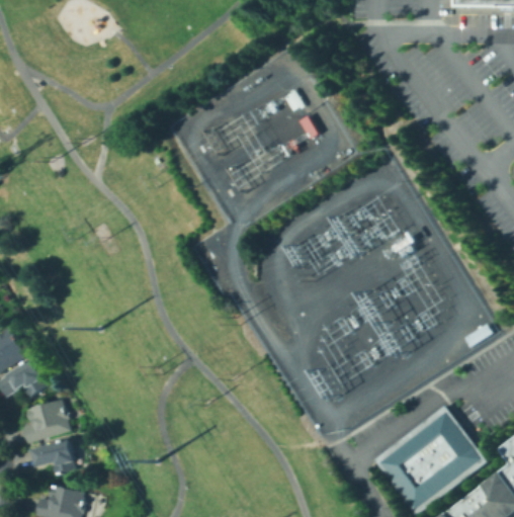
[(293,89),(294,90),(295,90),(298,95),(302,98),(300,98),(305,105),(303,106),(304,108),(301,110),(300,108),(292,112),(283,97),(290,94),(288,91),(293,89)]
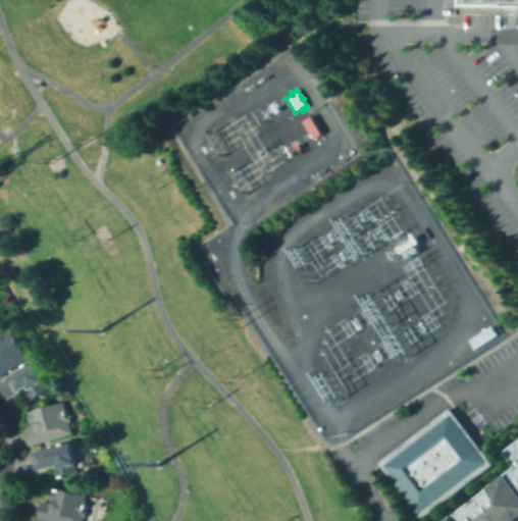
[(322,136),(313,141),(302,122),(311,116),(322,136)]
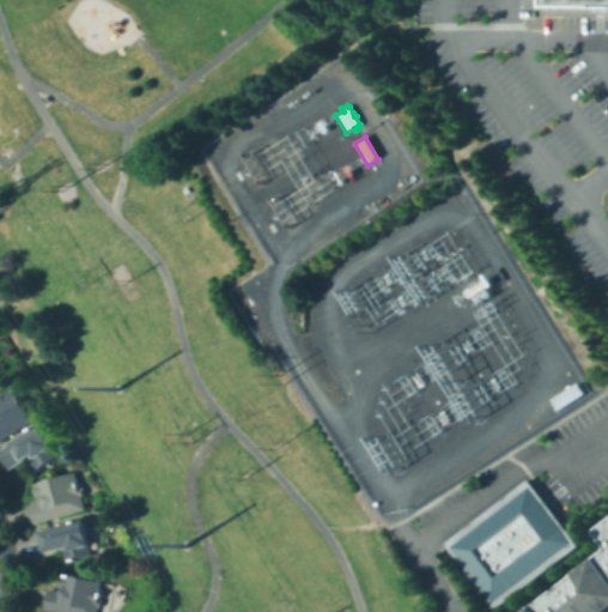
[(581,393),(554,408),(548,399),(573,382),(581,393)]
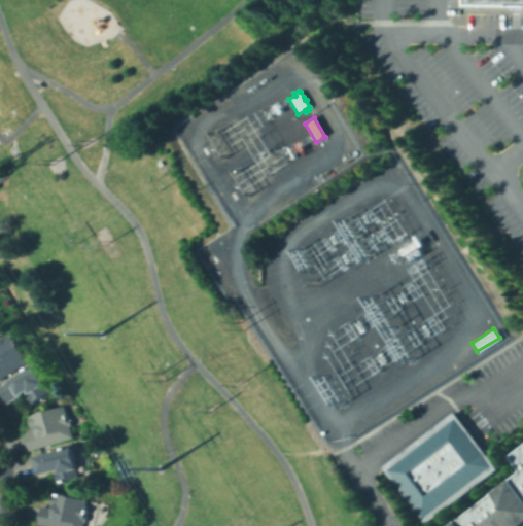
[(28,362),(0,380),(0,341),(2,340),(9,335),(28,362)]
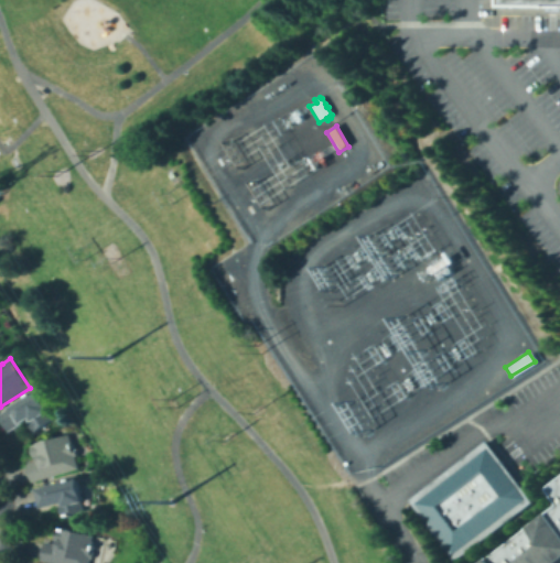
[(52,421),(33,433),(25,422),(7,434),(0,423),(0,413),(33,392),(52,421)]
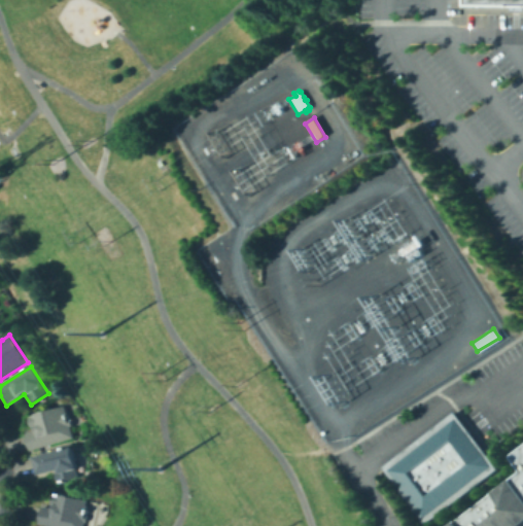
[(65,414),(67,421),(68,420),(70,426),(69,427),(72,439),(28,452),(23,434),(31,432),(27,417),(62,406),(65,414)]
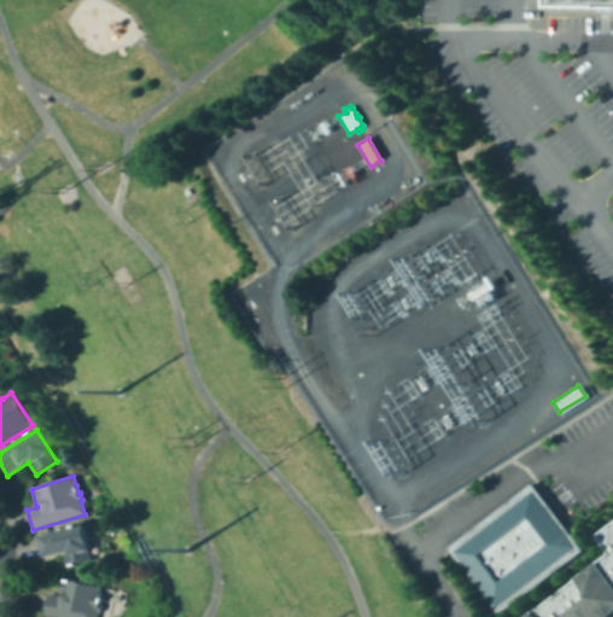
[(579,551),(496,615),(445,547),(529,483),(579,551)]
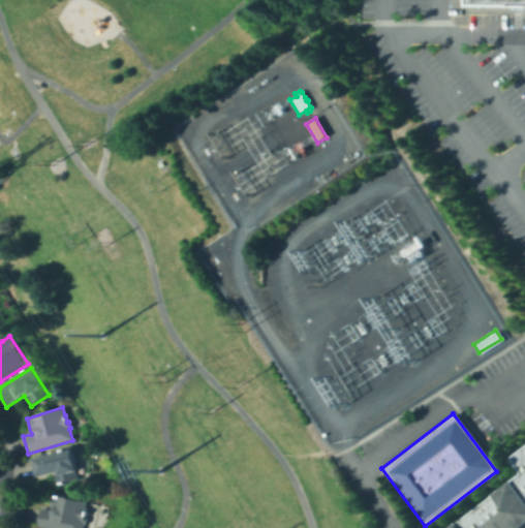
[(524,463),(515,451),(524,441),(524,463)]
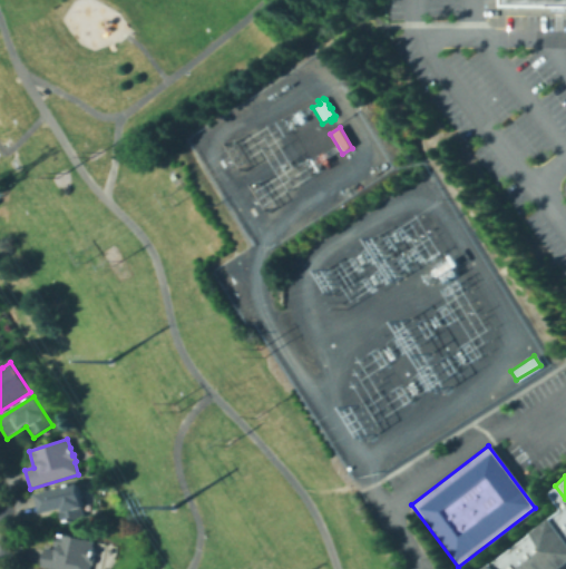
[(76,484),(84,518),(61,523),(58,509),(37,514),(32,496),(76,484)]
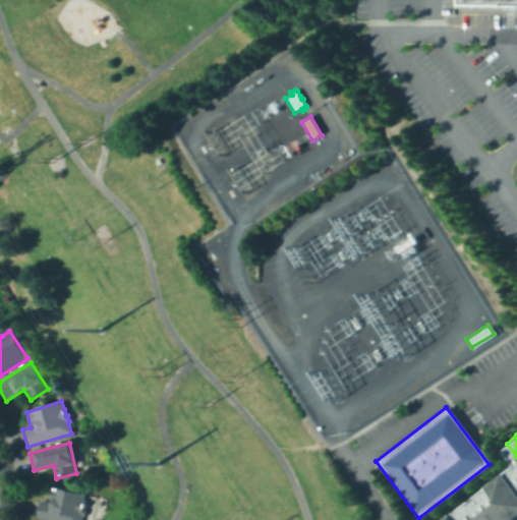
[(516,475),(510,466),(498,451),(507,444),(516,456),(516,475)]
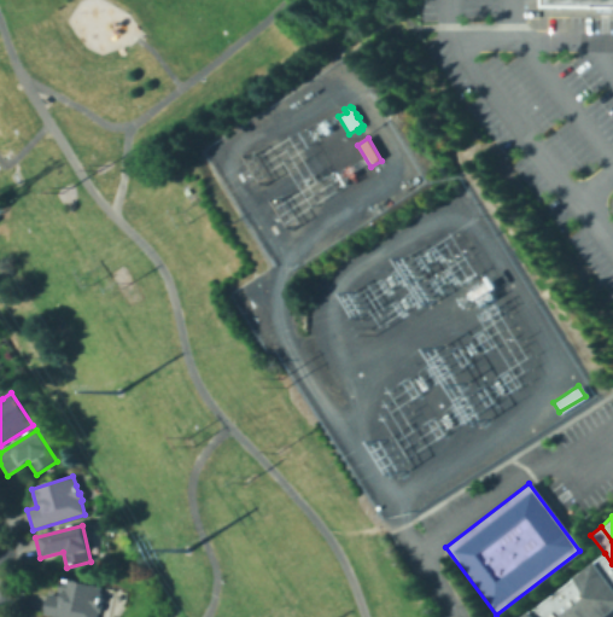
[(612,588),(593,562),(605,553),(612,564),(612,588)]
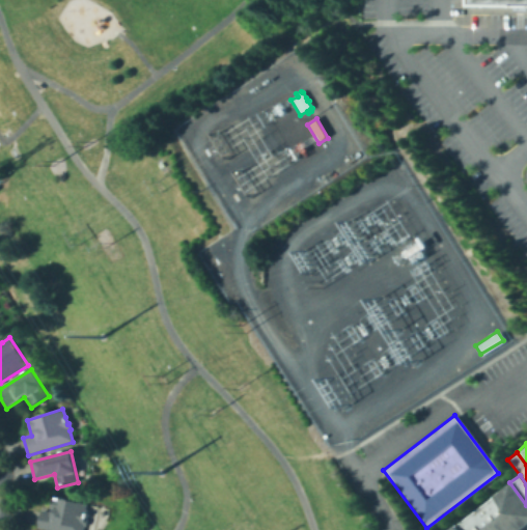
[(526,523),(518,529),(505,529),(484,502),(509,482),(526,505),(526,523)]
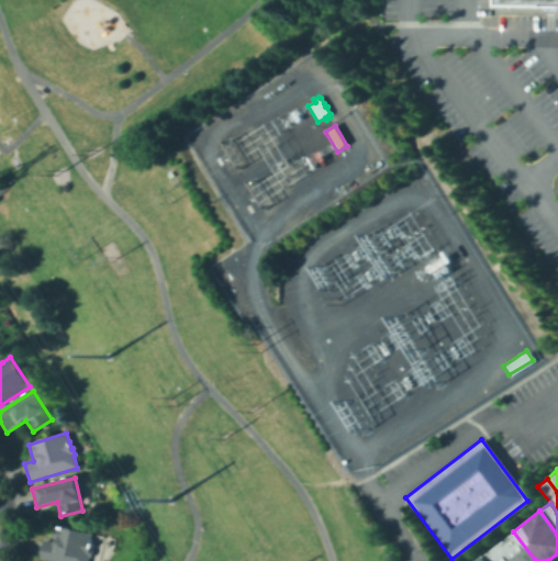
[(92,535),(90,543),(92,543),(91,550),(93,550),(91,558),(89,557),(88,560),(38,560),(43,541),(52,543),(55,527),(92,535)]
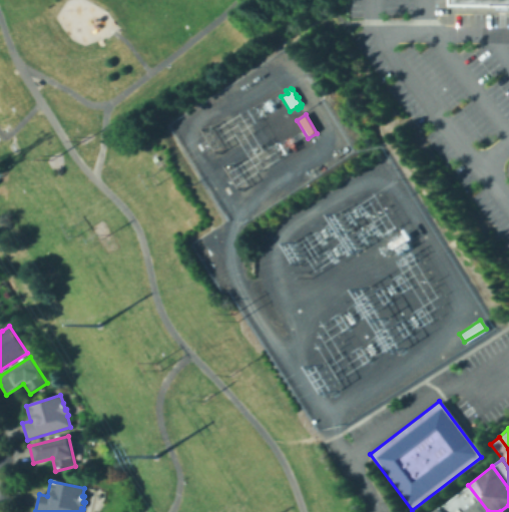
[(468,485),(488,511),(469,511),(456,494),(468,485)]
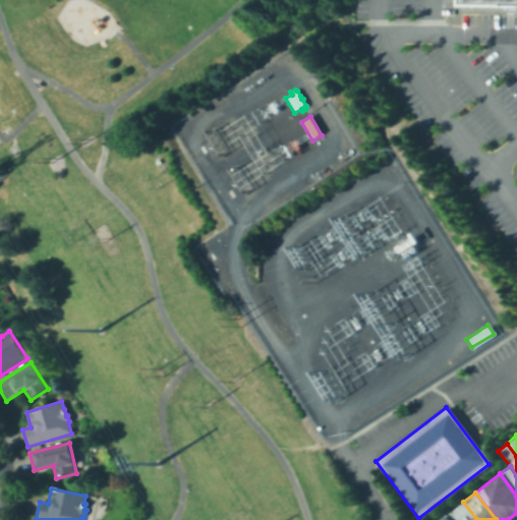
[(440,519),(463,502),(476,519),(440,519)]
